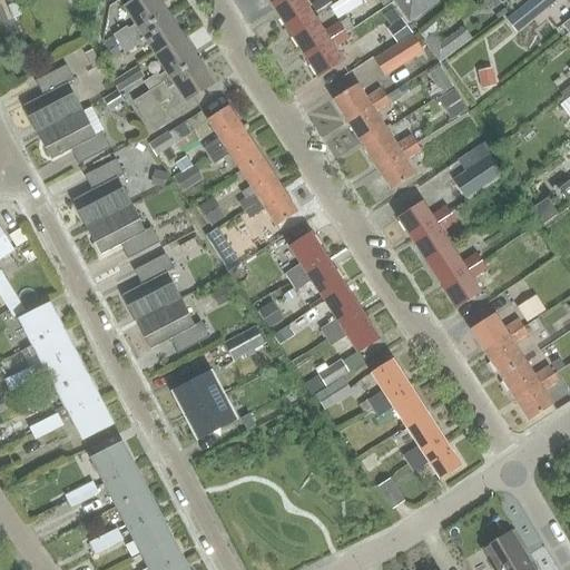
[(118,45),(167,13),(158,0),(134,0),(124,8),(135,26),(128,30),(126,27),(112,36),(118,45)]
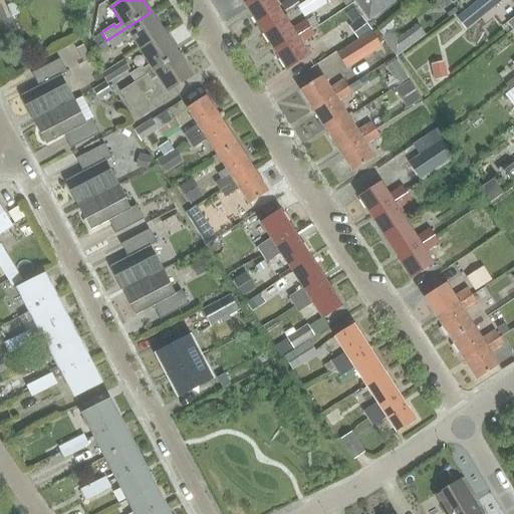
[(258,0),(247,8),(260,29),(282,15),(273,1),(273,0),(258,0)]
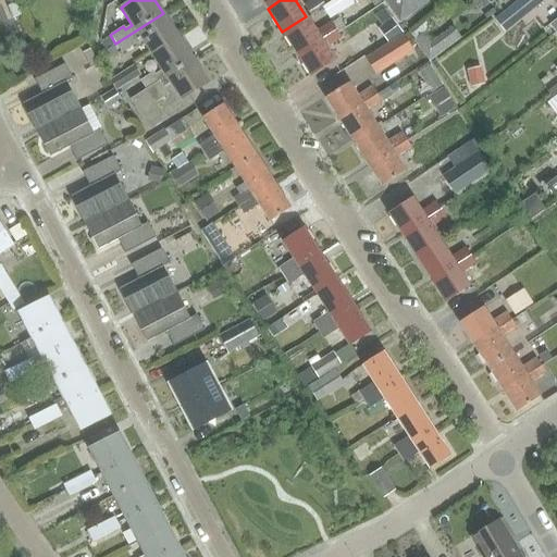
[(349,0),(334,0),(325,7),(332,17),(353,4),(349,0)]
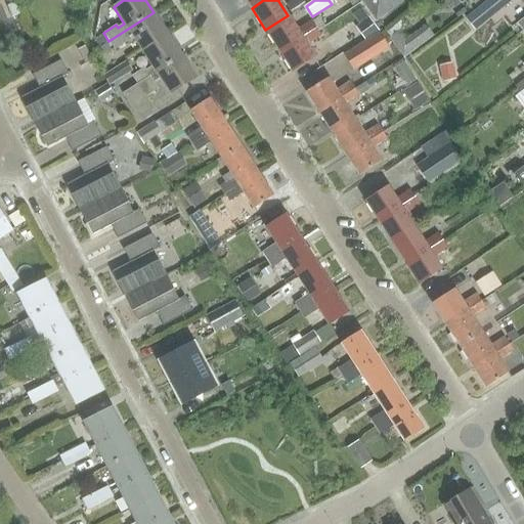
[(358,0),(376,23),(404,0),(358,0)]
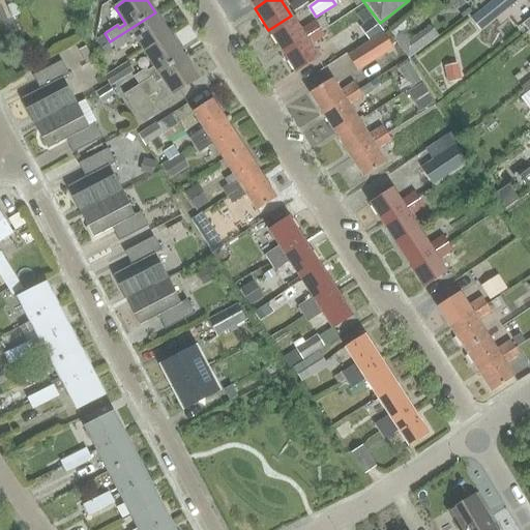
[(529,0),(494,0),(504,11),(518,0),(526,0),(527,1),(529,4),(529,18),(523,24),(529,31),(529,29),(529,0)]
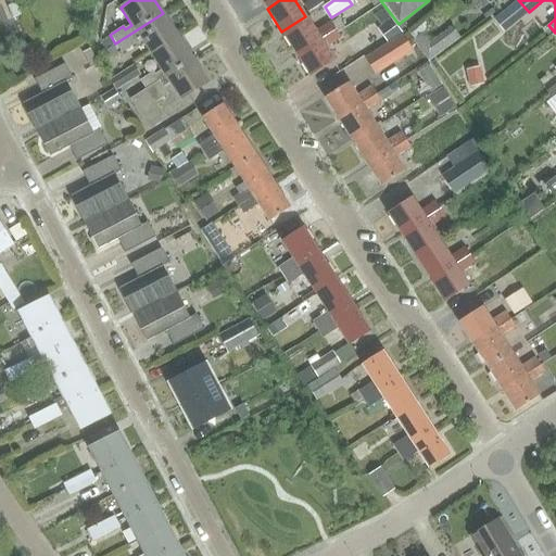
[(502,30),(525,12),(516,2),(494,20),(502,30)]
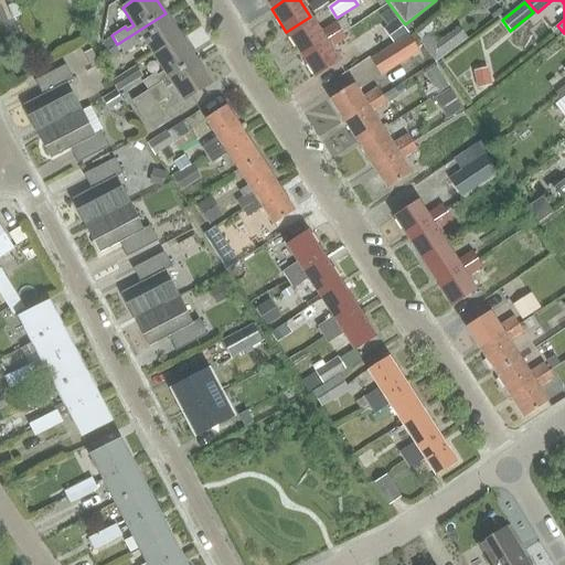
[(17,3),(8,8),(13,20),(22,17),(17,3)]
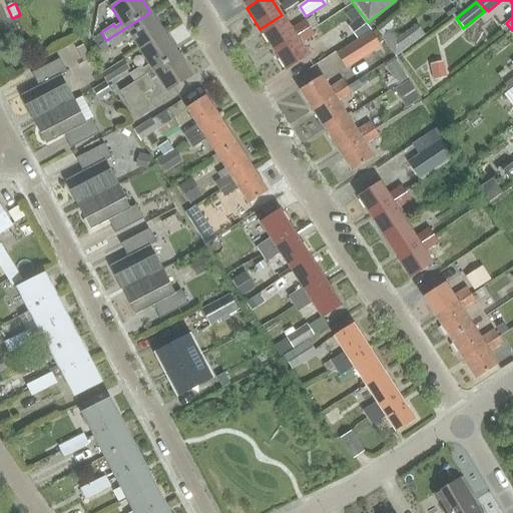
[(362,19),(354,9),(345,16),(352,26),(362,19)]
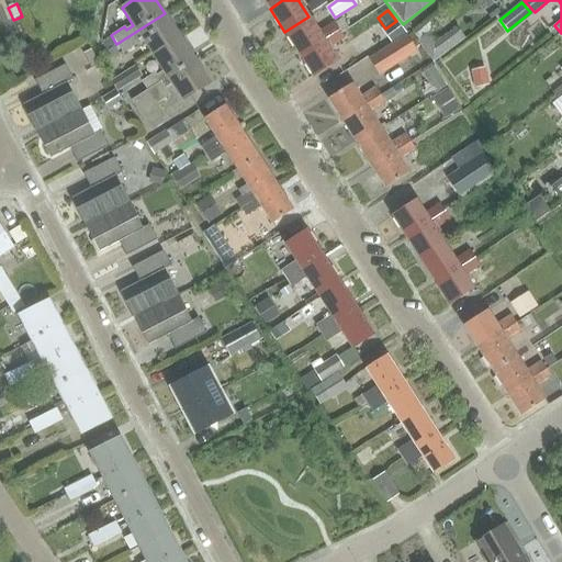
[(152,55),(180,36),(165,13),(116,44),(123,53),(136,45),(134,42),(141,37),(152,55)]
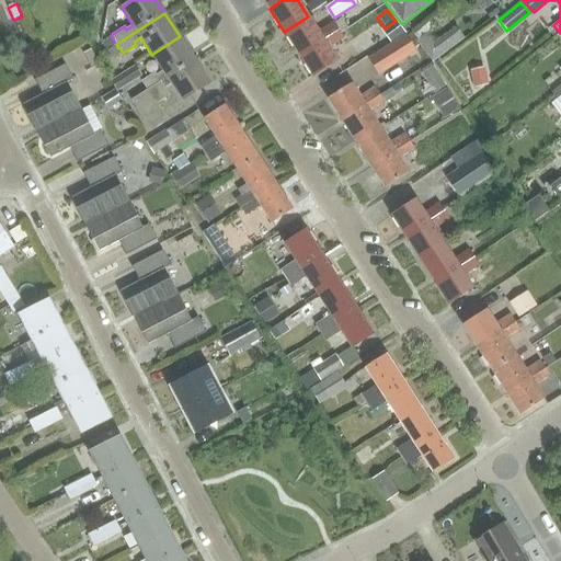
[(299,55),(338,31),(333,23),(318,32),(309,19),(286,34),(299,55)]
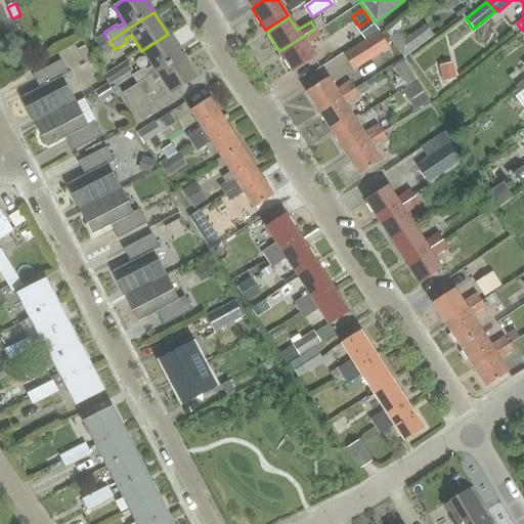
[(356,29),(364,40),(378,31),(369,19),(359,27),(356,29)]
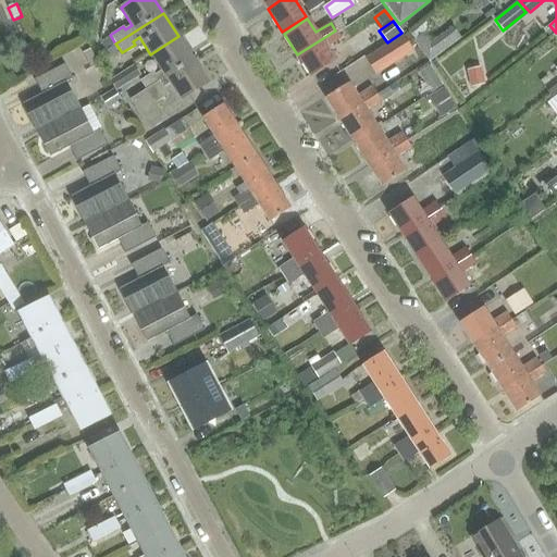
[(455,24),(422,45),(431,60),(465,39),(455,24)]
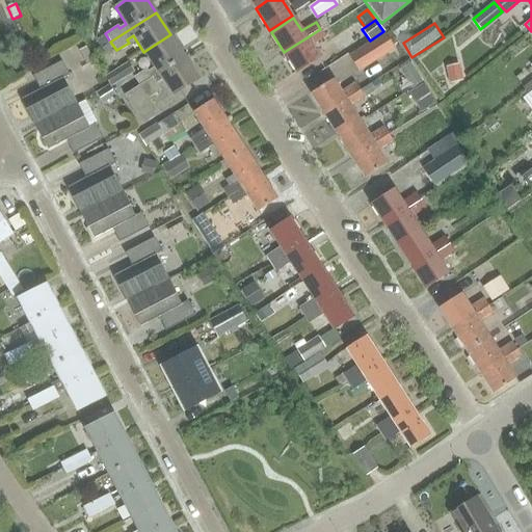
[(311,45),(324,35),(320,29),(284,52),(297,73),(319,58),(311,45)]
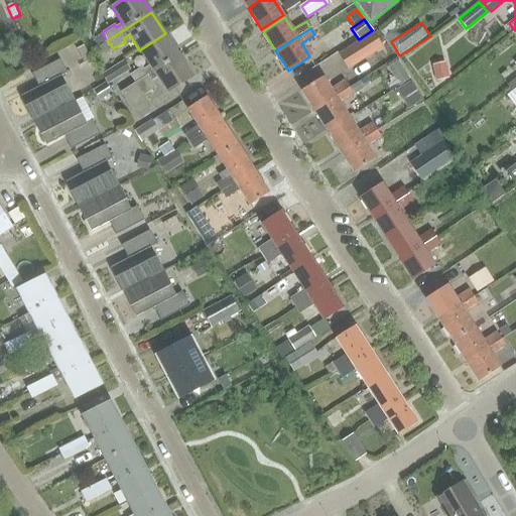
[(382,47),(373,31),(338,53),(348,70),(382,47)]
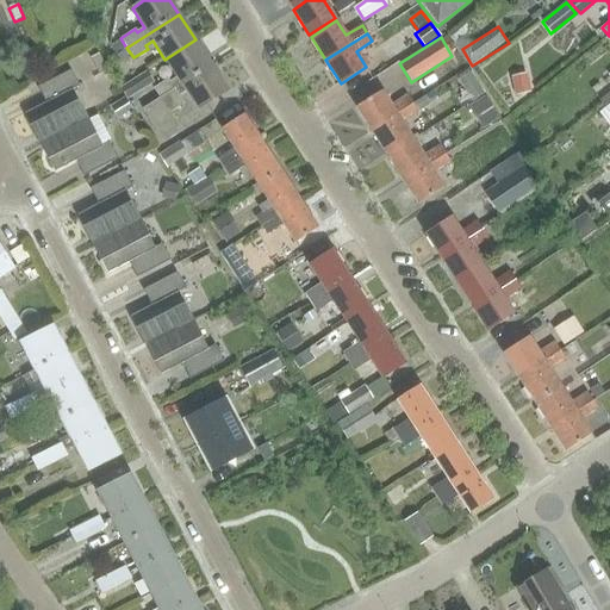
[(159,98),(211,64),(195,39),(165,60),(176,78),(169,82),(167,79),(153,88),(159,98)]
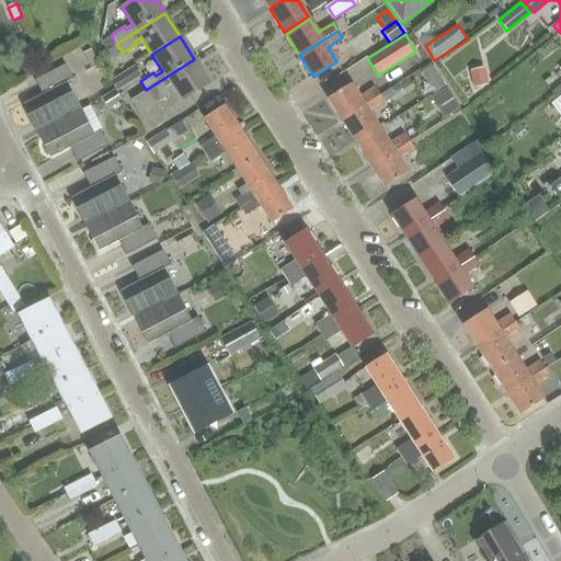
[(105,52),(111,60),(118,55),(114,46),(105,52)]
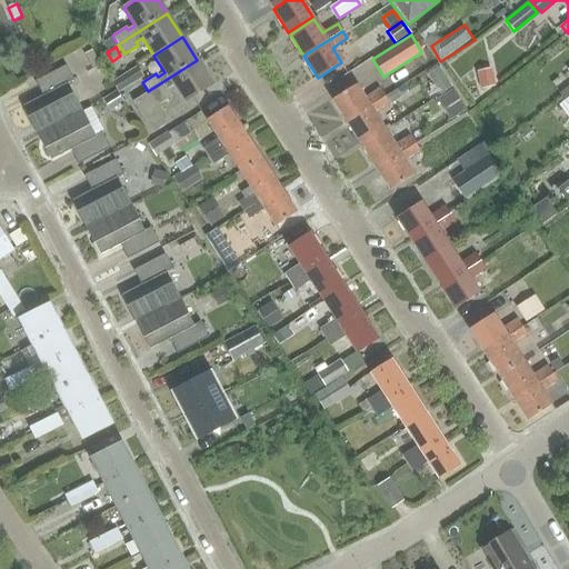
[(83,53),(92,69),(100,65),(92,49),(83,53)]
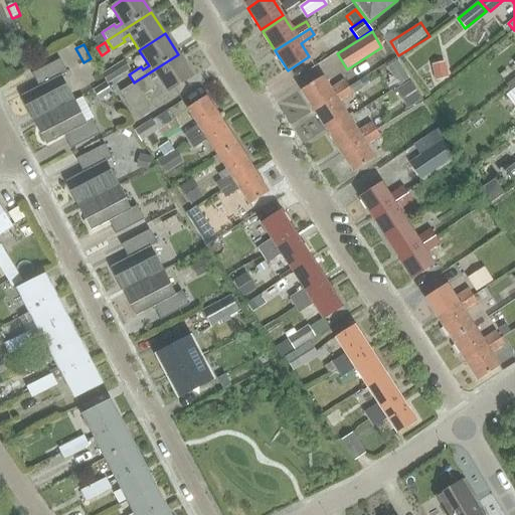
[(167,93),(193,76),(178,54),(134,82),(120,93),(138,121),(154,111),(144,95),(155,88),(151,80),(157,76),(167,93)]
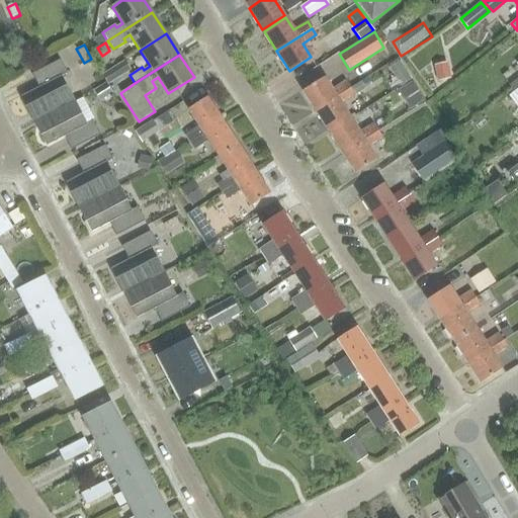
[(33,121),(74,100),(62,77),(68,74),(60,59),(31,74),(37,87),(20,96),(33,121)]
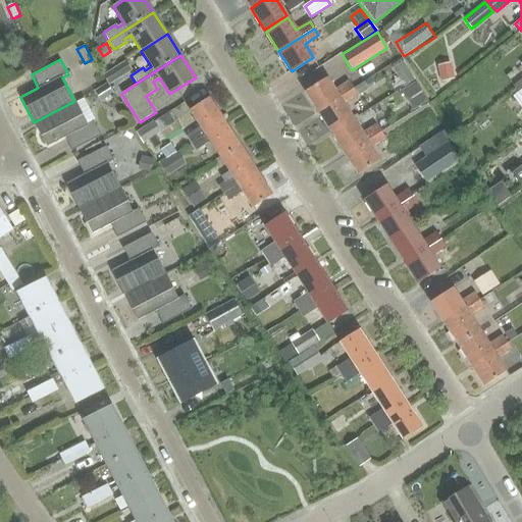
[(415,80),(403,61),(390,68),(403,87),(415,80)]
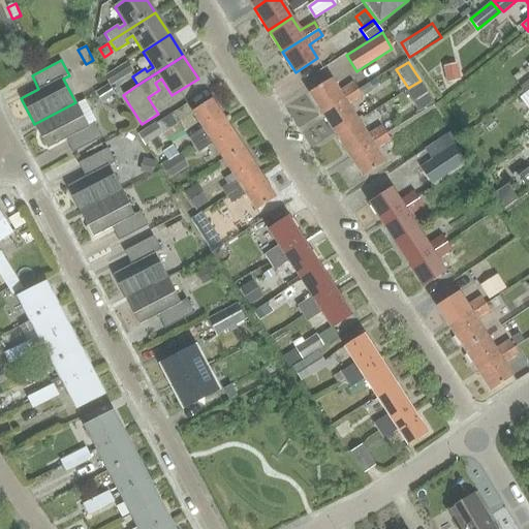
[(460,80),(456,63),(442,66),(445,83),(460,80)]
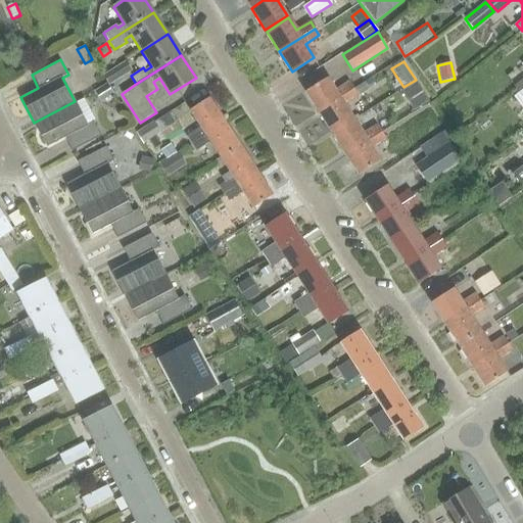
[(120,78),(114,68),(102,76),(106,82),(108,85),(120,78)]
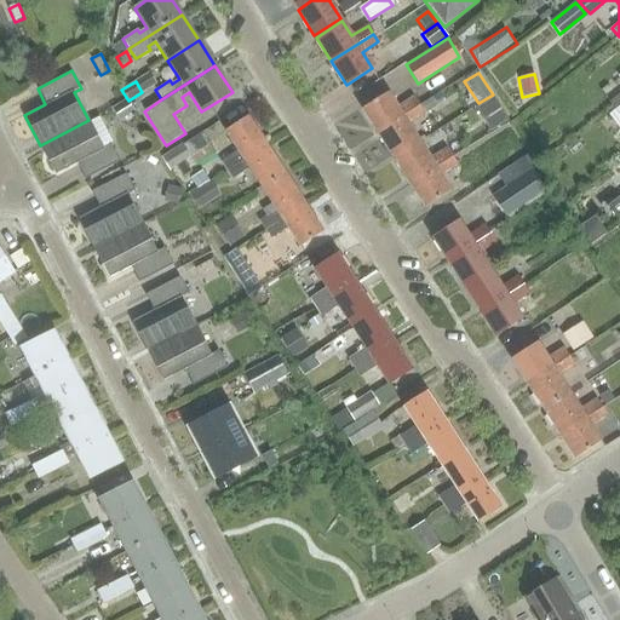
[(377,132),(419,105),(414,97),(397,108),(388,92),(362,109),(377,132)]
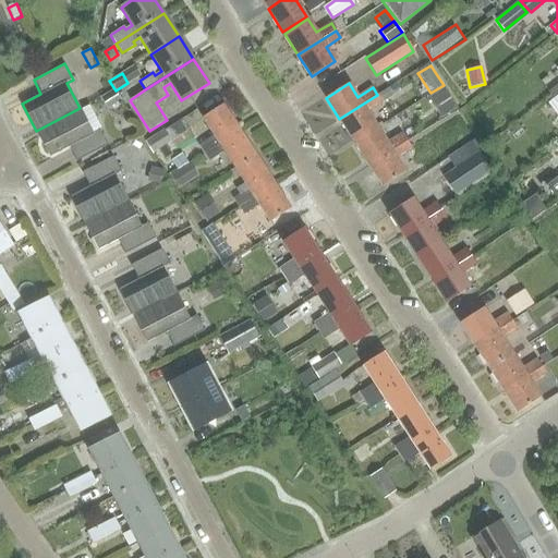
[(107,109),(121,100),(116,91),(113,87),(99,96),(107,109)]
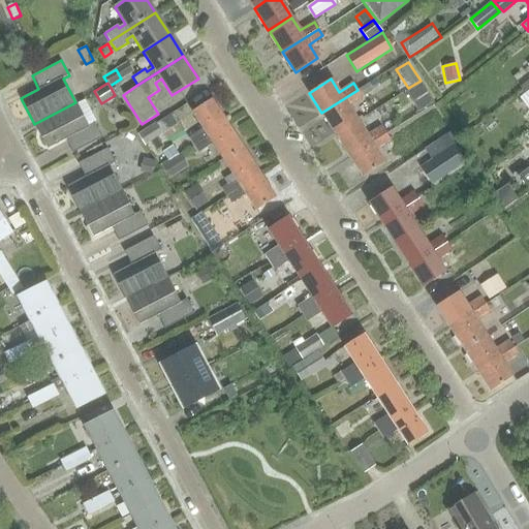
[(406,93),(418,113),(433,103),(421,83),(406,93)]
